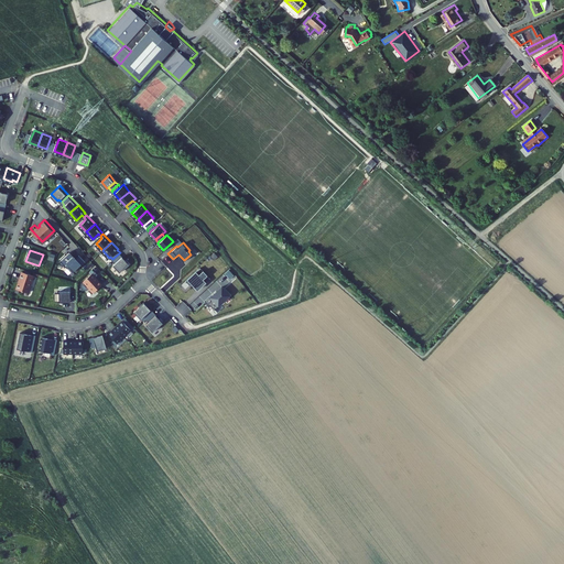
[(74,272),(75,271),(82,264),(82,266),(86,262),(85,261),(80,257),(77,259),(69,252),(63,259),(62,260),(61,261),(60,264),(65,267),(66,266),(68,268),(68,267),(74,272)]
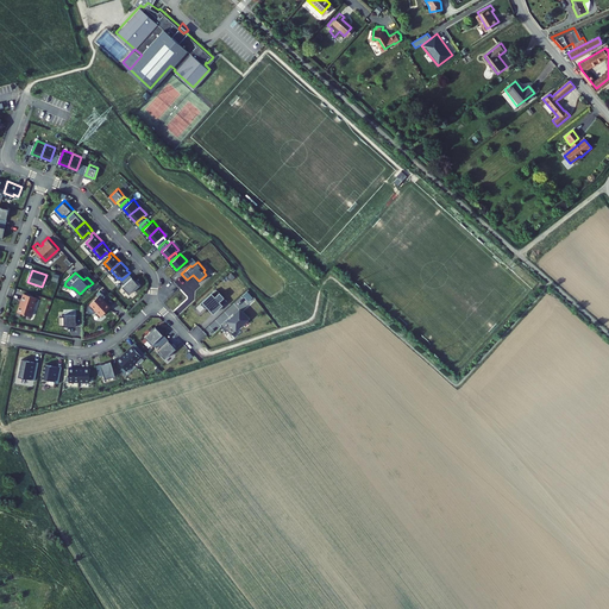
[(124,283),(123,284),(130,293),(139,284),(130,272),(121,280),(124,283)]
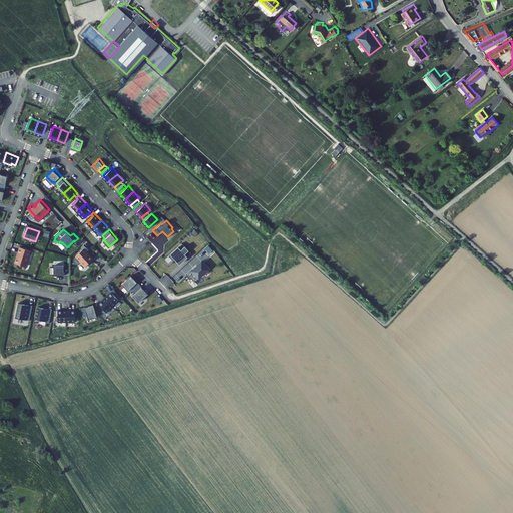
[(190,252),(182,243),(169,254),(172,259),(174,257),(179,263),(182,261),(181,260),(183,258),(184,259),(190,252)]
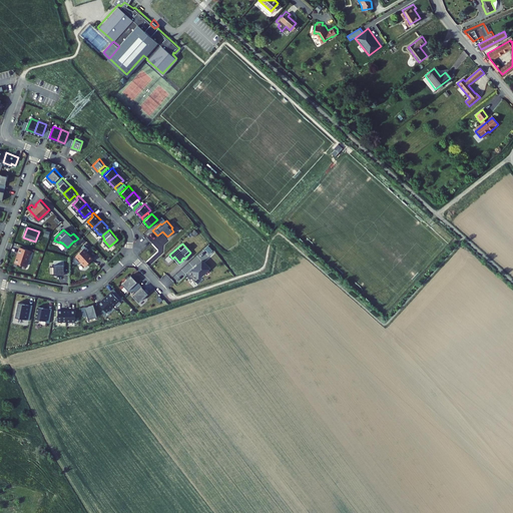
[(208,244),(203,247),(208,253),(212,249),(208,244)]
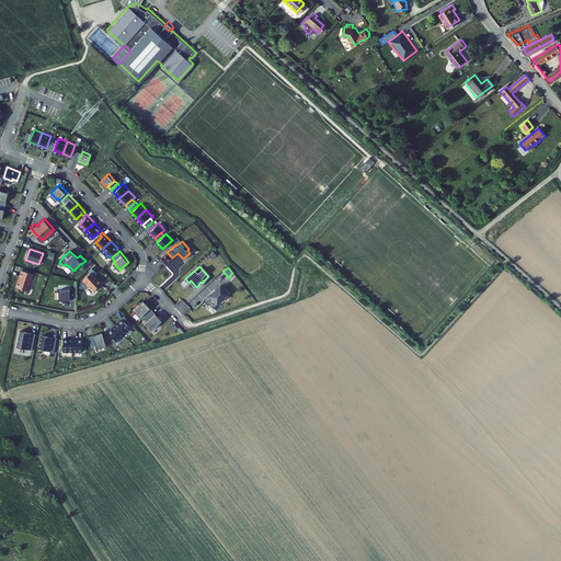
[(35,273),(23,268),(20,276),(21,276),(16,285),(29,289),(35,273)]
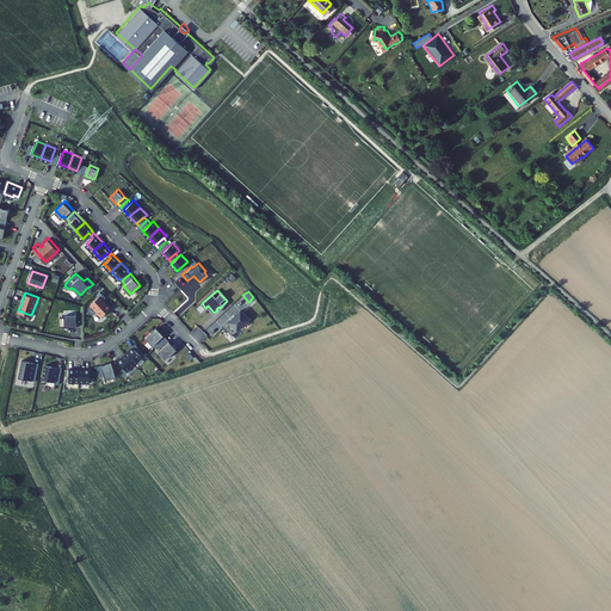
[(111,306),(99,295),(92,302),(98,309),(97,309),(102,314),(111,306)]
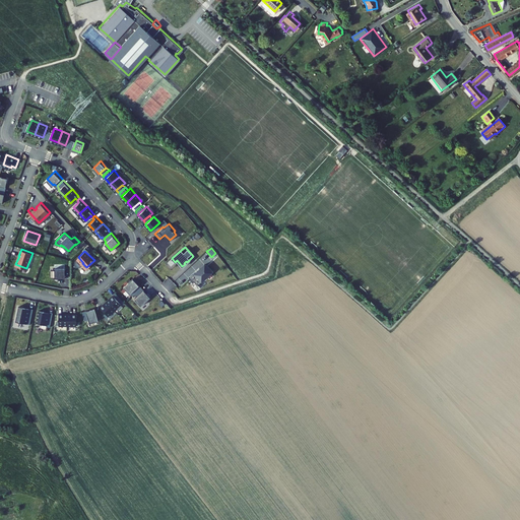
[(211,271),(205,264),(200,269),(200,268),(189,278),(193,282),(194,281),(197,284),(203,279),(204,279),(207,276),(211,271)]
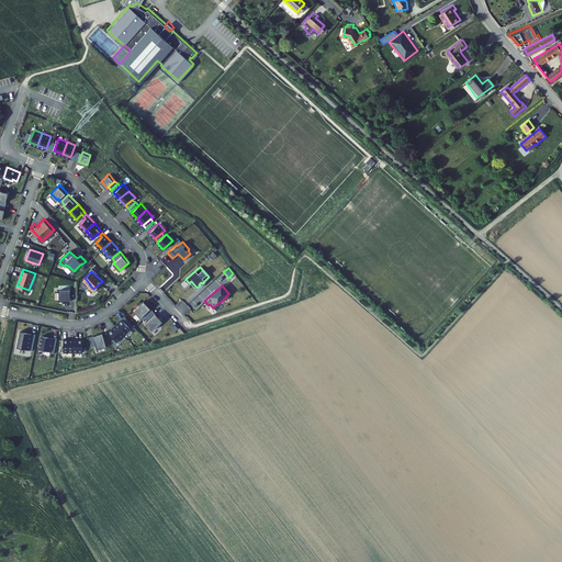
[(59,302),(70,302),(70,290),(59,291),(59,293),(59,301),(59,302)]
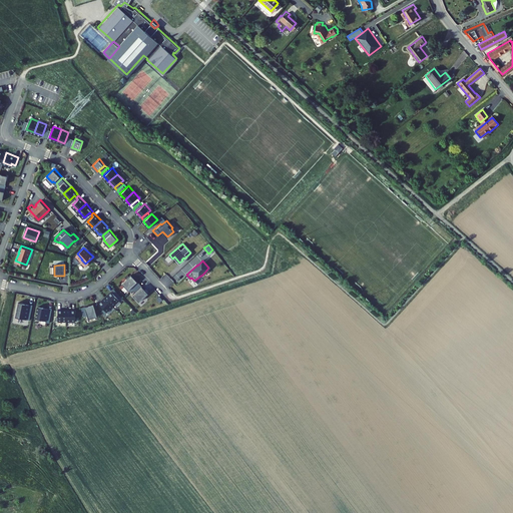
[(121,283),(127,289),(130,287),(132,290),(139,284),(131,274),(121,283)]
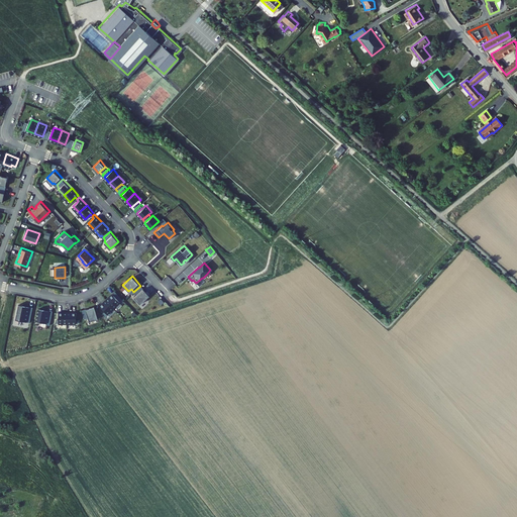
[(136,294),(133,296),(139,303),(148,295),(140,286),(133,292),(136,294)]
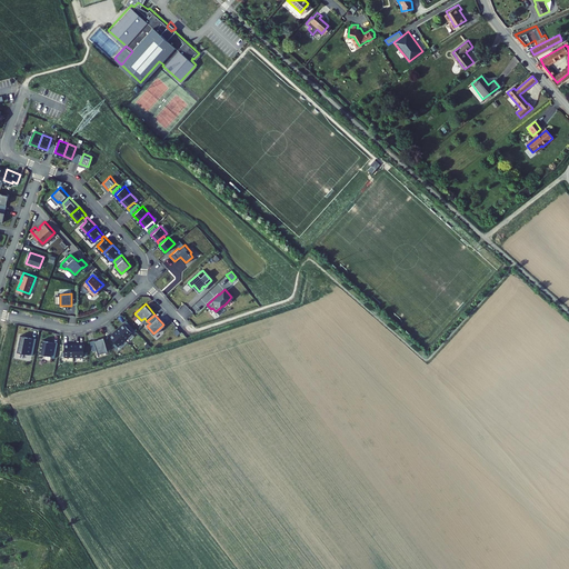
[(117,330),(125,339),(131,332),(130,331),(133,328),(127,321),(117,330)]
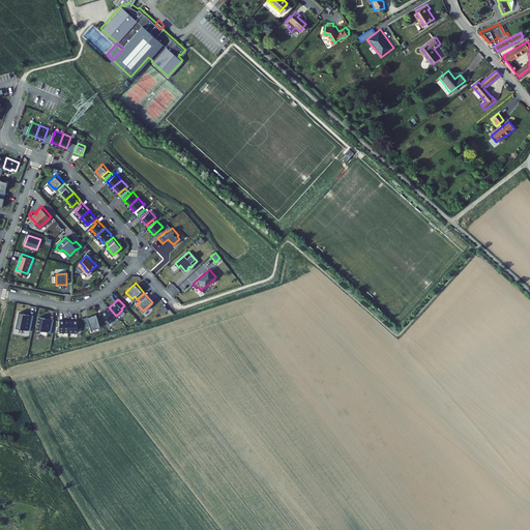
[(108,324),(116,316),(109,307),(101,314),(107,320),(105,321),(108,324)]
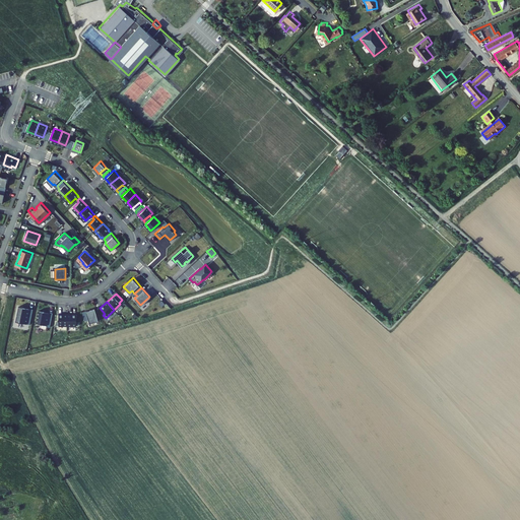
[(29,309),(18,307),(15,321),(26,324),(28,315),(29,309)]
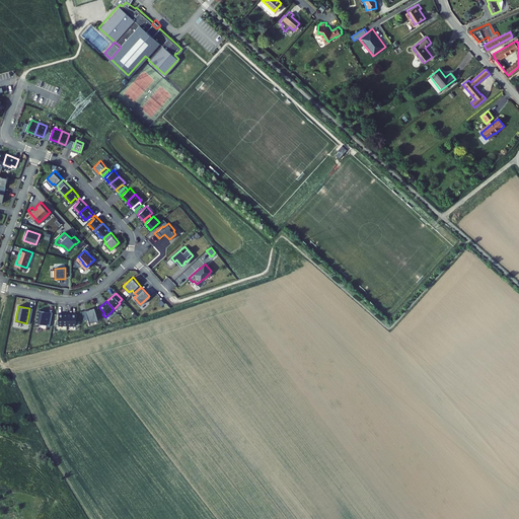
[(98,320),(94,308),(82,312),(85,320),(88,319),(89,323),(98,320)]
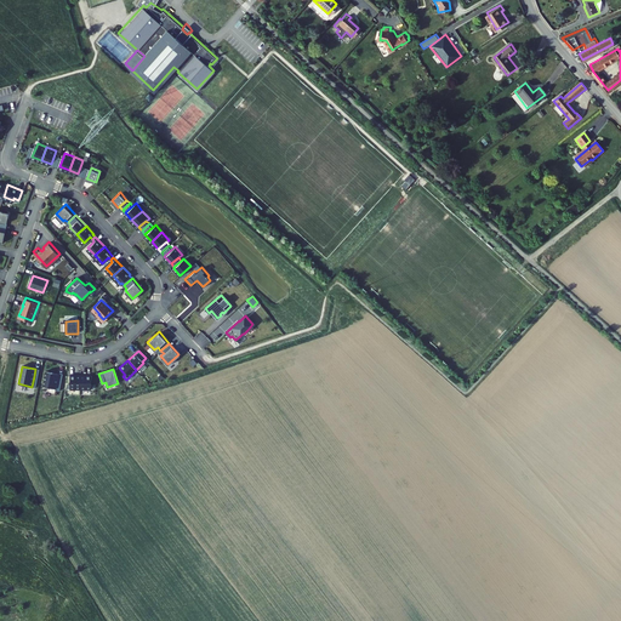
[(57,380),(60,374),(46,370),(43,385),(56,388),(57,380)]
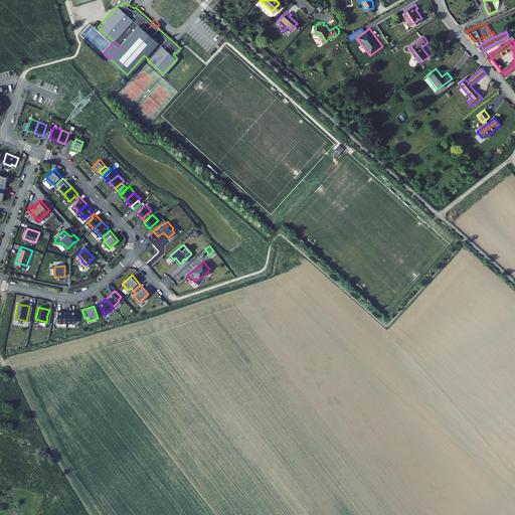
[(66,323),(66,312),(57,312),(57,319),(55,319),(55,323),(66,323)]
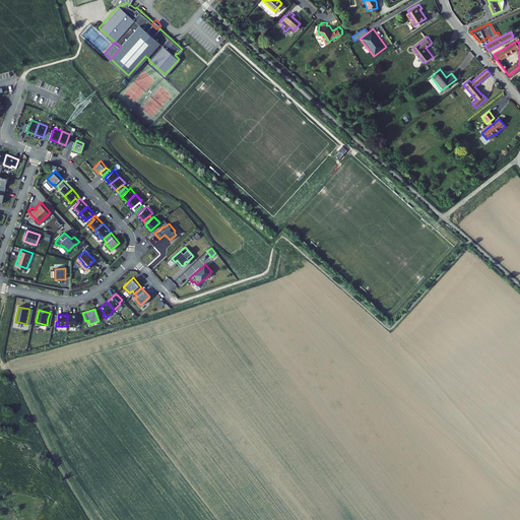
[(76,315),(67,315),(67,326),(78,326),(78,323),(76,323),(76,315)]
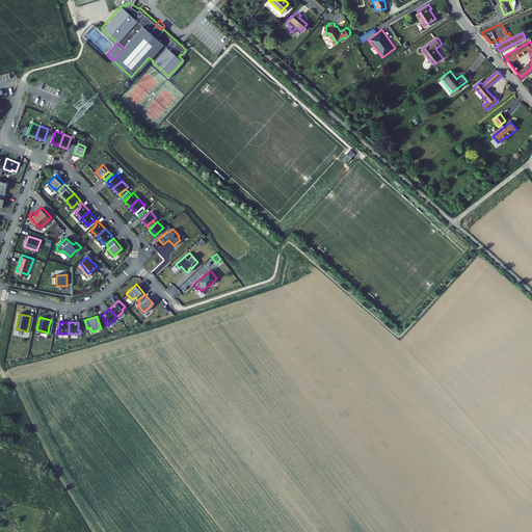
All buildings are outlined.
